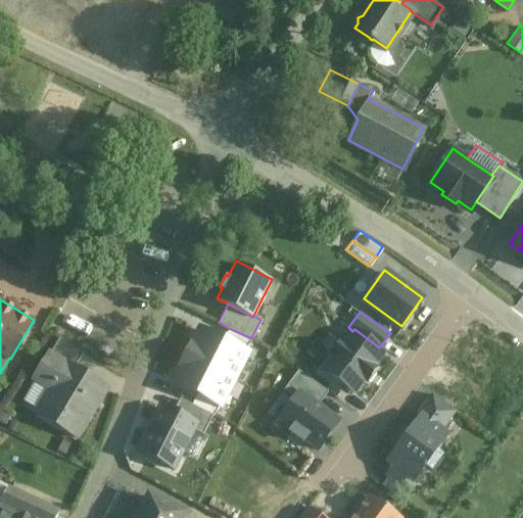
[(186,354),(234,377),(247,350),(245,349),(224,339),(199,327),(186,354)]
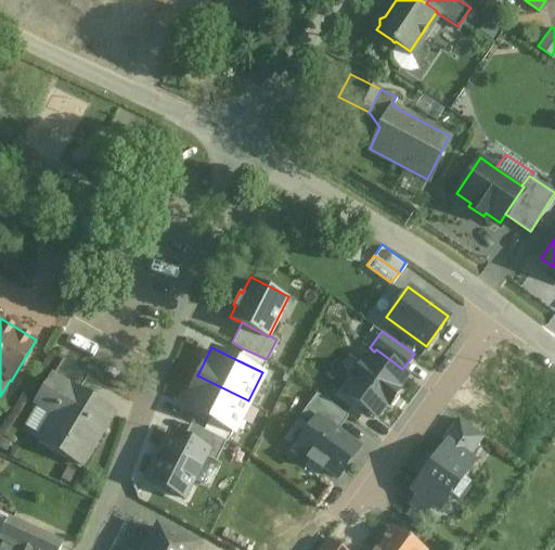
[(243,348),(237,360),(260,371),(267,359),(243,348)]
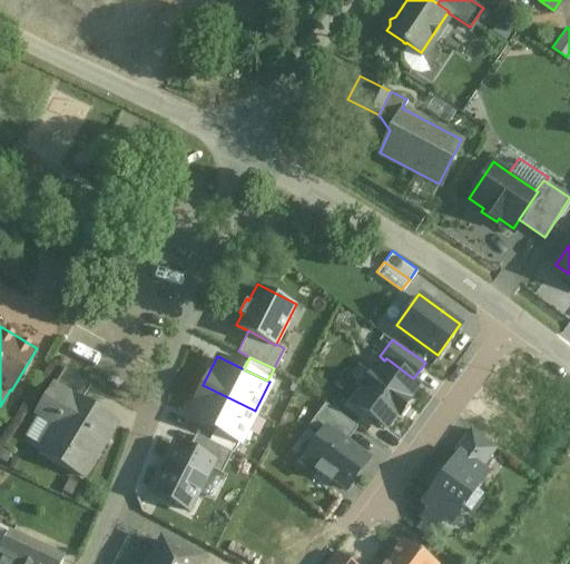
[(354,402),(385,424),(395,409),(400,413),(411,397),(406,395),(416,381),(413,378),(386,358),(384,360),(354,402)]
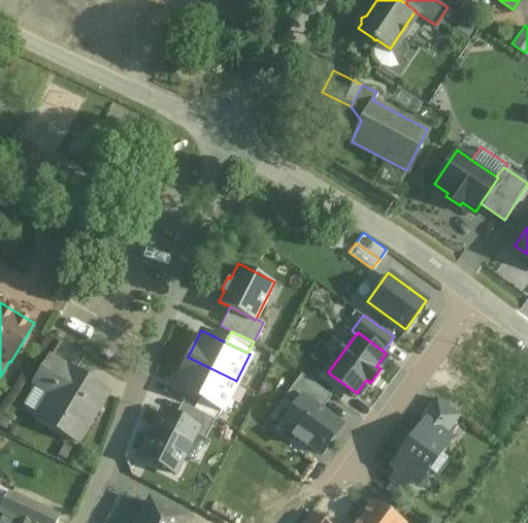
[(84,354),(60,339),(51,355),(74,369),(84,354)]
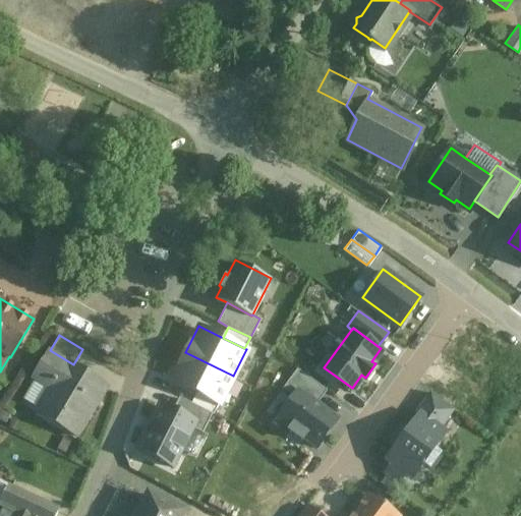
[(73,364),(50,350),(34,376),(50,385),(36,409),(76,434),(106,384),(73,364)]
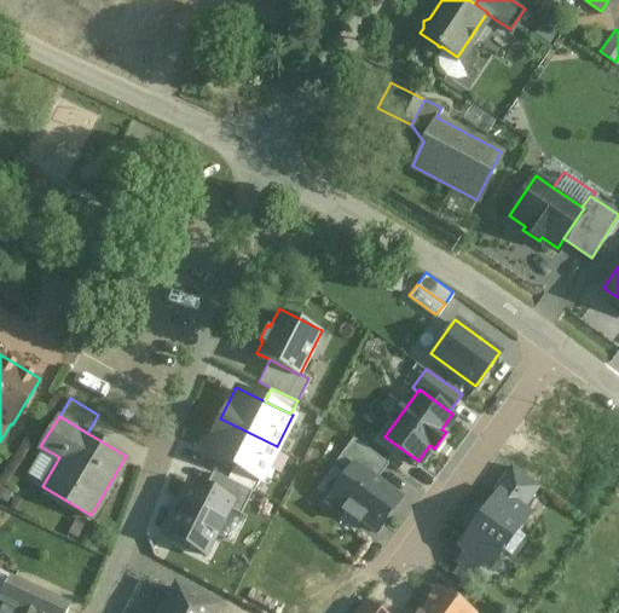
[(233,463),(259,475),(261,478),(277,446),(220,418),(204,449),(233,463)]
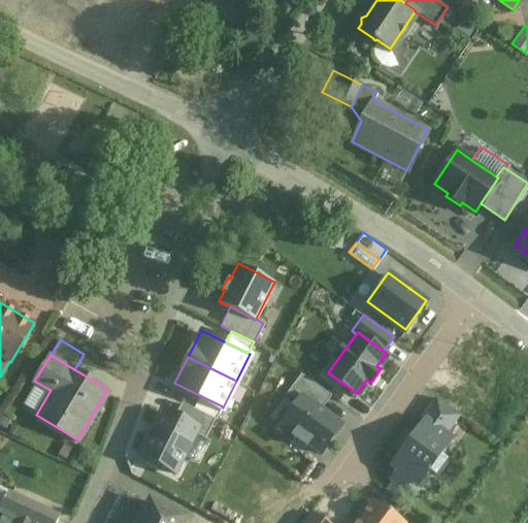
[(302,394),(320,407),(330,393),(301,371),(287,391),(298,400),(302,394)]
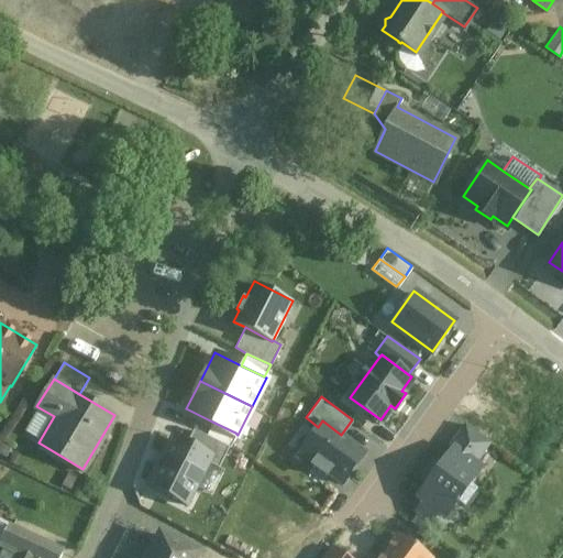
[(318,427),(300,450),(312,460),(309,465),(326,477),(329,472),(342,482),(364,452),(341,435),(322,420),(318,427)]
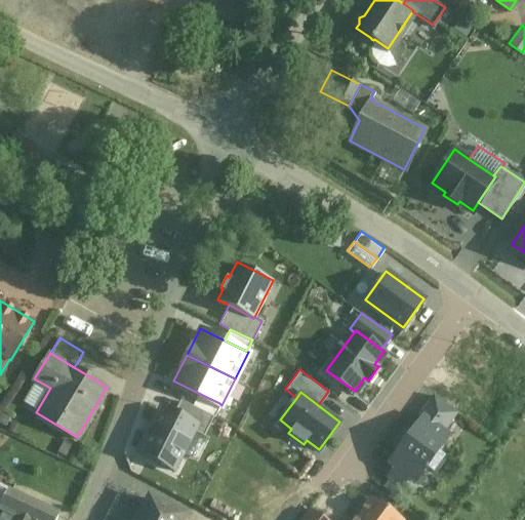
[(193,404),(213,414),(219,403),(198,393),(193,404)]
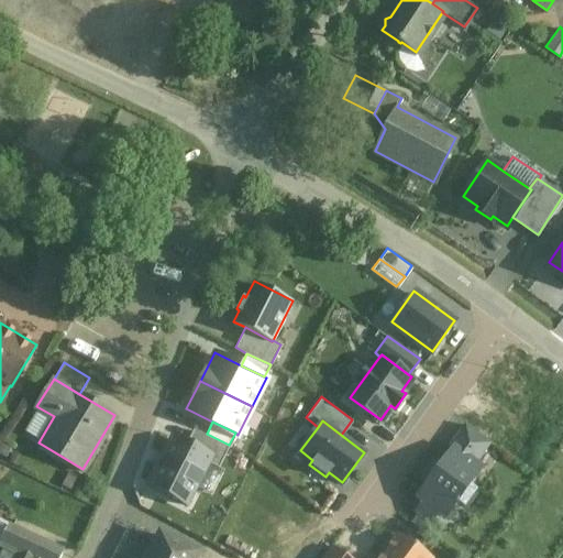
[(453,448),(473,462),(489,440),(464,423),(448,446),(452,449),(453,448)]
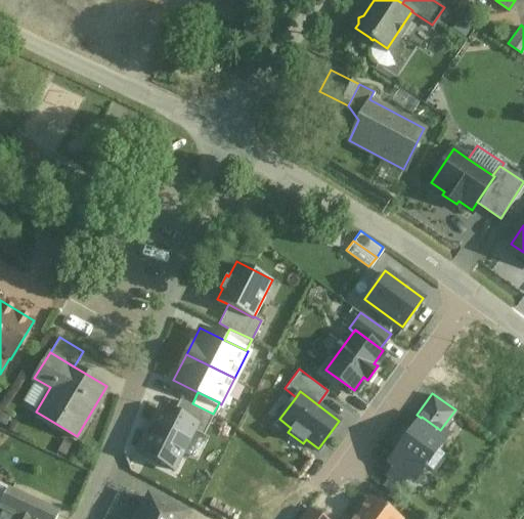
[(180,397),(173,412),(195,423),(193,428),(204,433),(213,414),(192,403),(180,397)]
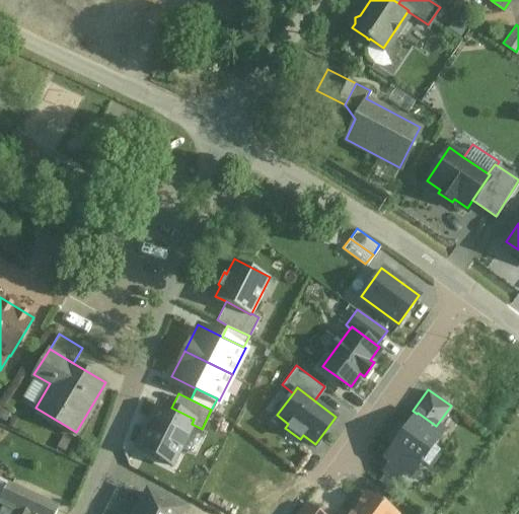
[(192,424),(194,419),(171,408),(162,402),(149,428),(146,427),(137,445),(171,462),(192,424)]
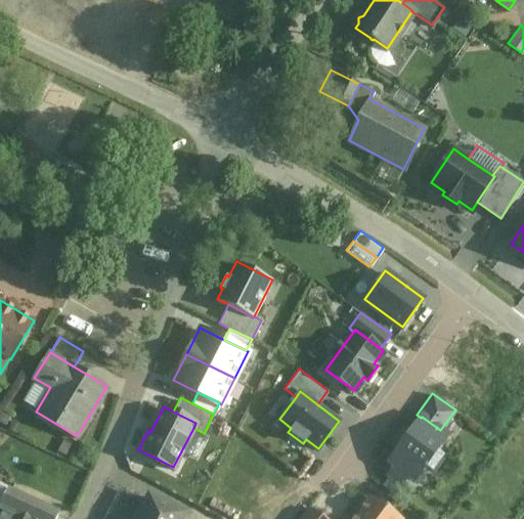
[(408,474),(415,478),(426,463),(432,468),(445,450),(438,446),(447,434),(440,430),(422,417),(421,418),(411,430),(403,424),(389,444),(397,450),(390,461),(393,463),(385,475),(399,485),(408,474)]
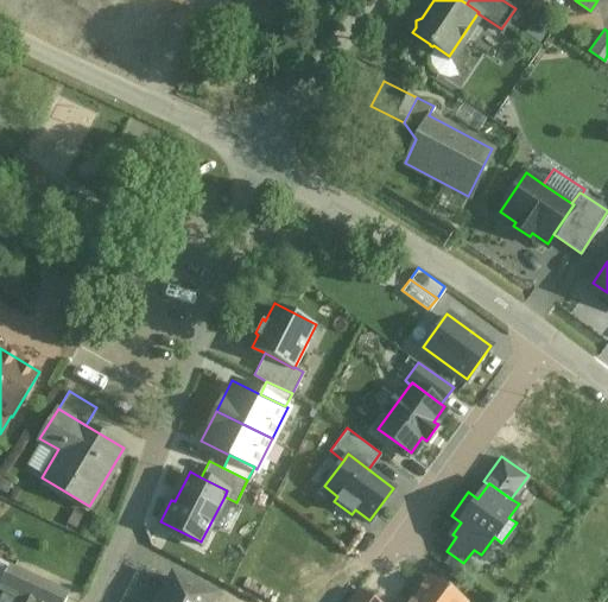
[(63,601),(68,594),(10,566),(0,587),(0,588),(1,590),(0,591),(0,601),(63,601)]
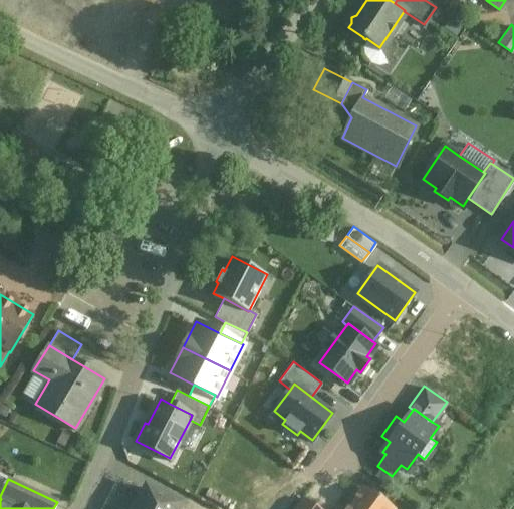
[(180,508),(184,502),(147,483),(133,508),(180,508)]
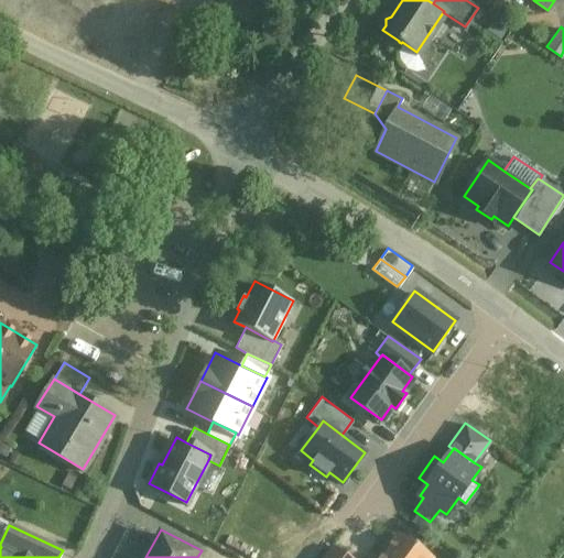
[(430,557),(398,534),(379,557),(430,557)]
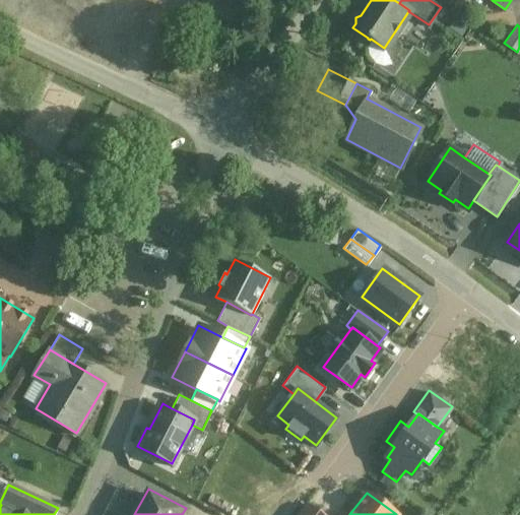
[(323,514),(306,503),(296,514),(323,514)]
